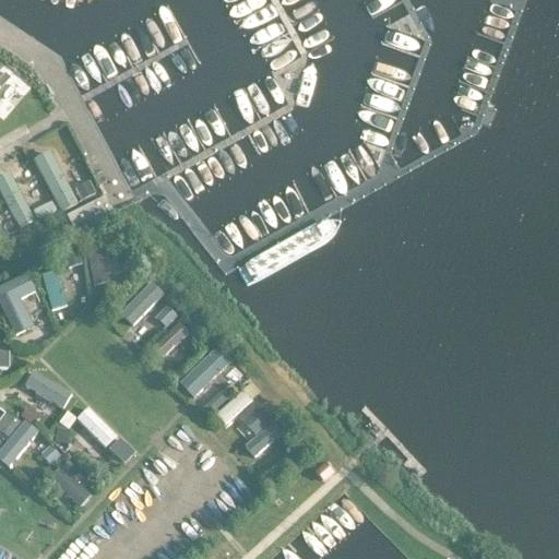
[(49,164),(38,169),(59,205),(69,200),(49,164)]
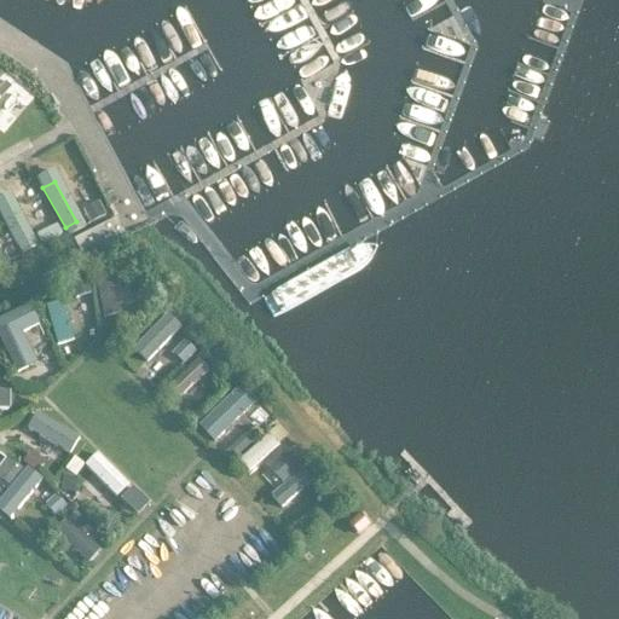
[(10,202),(0,207),(0,214),(21,254),(59,233),(55,225),(28,239),(10,202)]
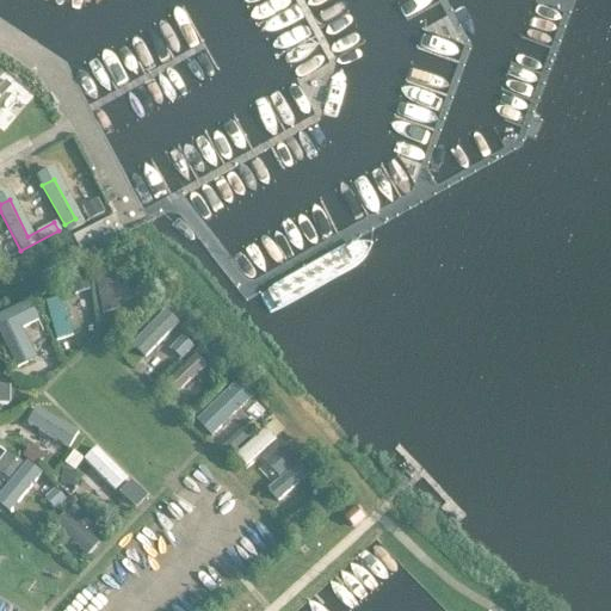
[(100,314),(115,313),(107,270),(93,271),(100,314)]
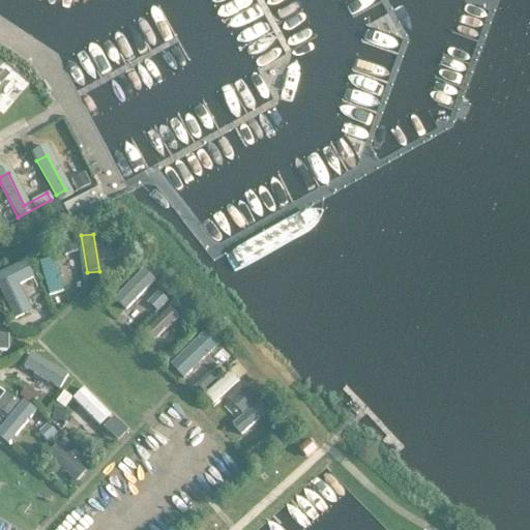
[(50,296),(61,293),(53,263),(40,267),(50,296)]
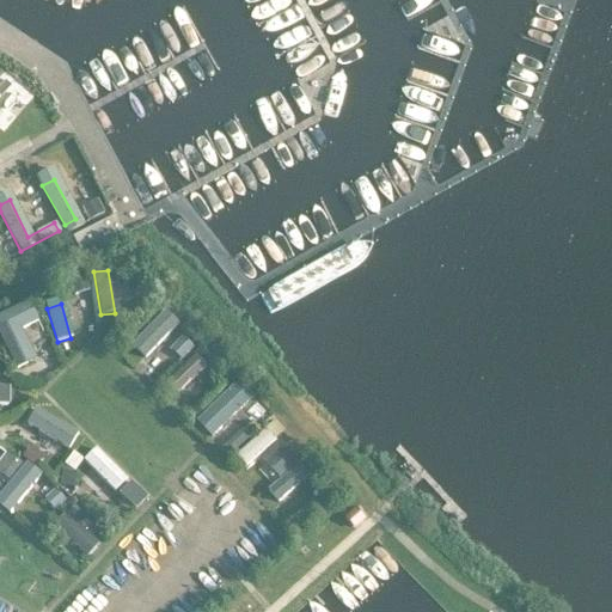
[(0,326),(19,366),(35,357),(23,332),(38,324),(29,306),(0,320),(0,326)]
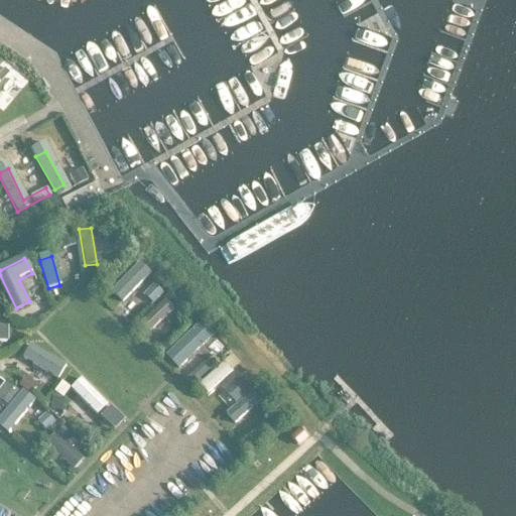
[(113,292),(121,299),(142,278),(134,270),(113,292)]
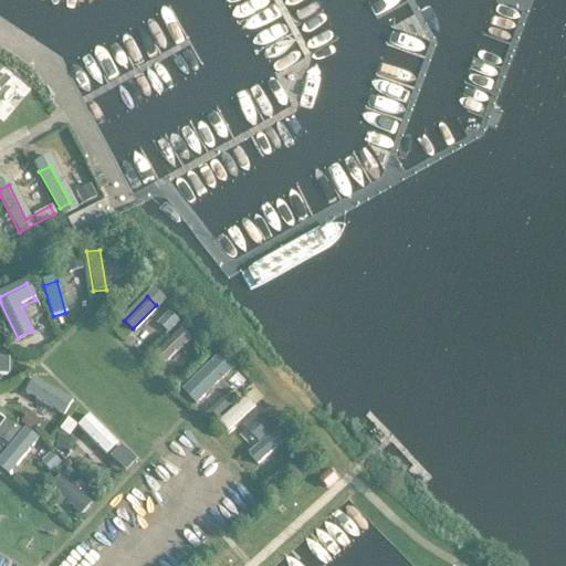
[(165,363),(189,339),(179,328),(155,353),(165,363)]
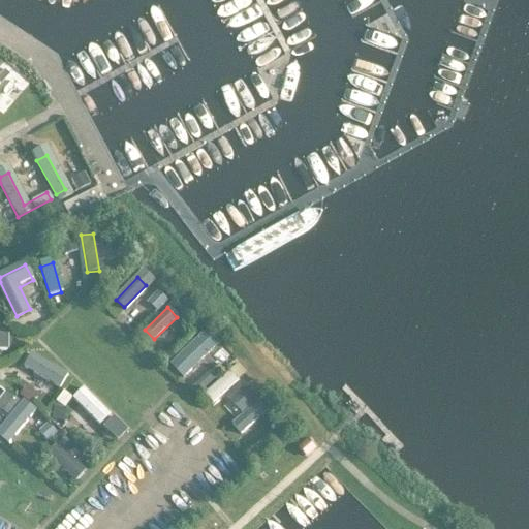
[(193,310),(187,317),(193,323),(199,316),(193,310)]
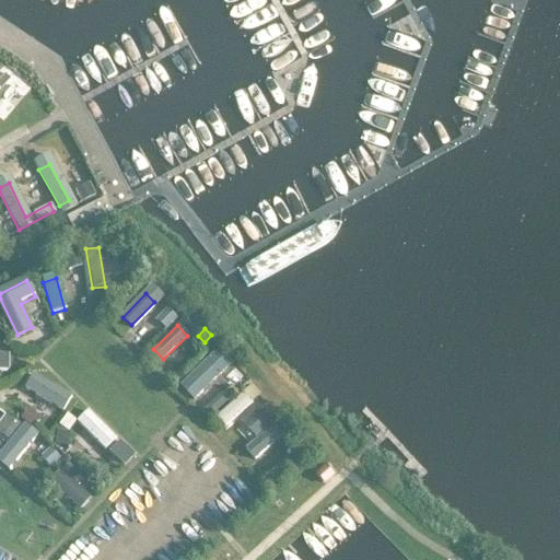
[(212,336),(205,343),(212,350),(220,343),(212,336)]
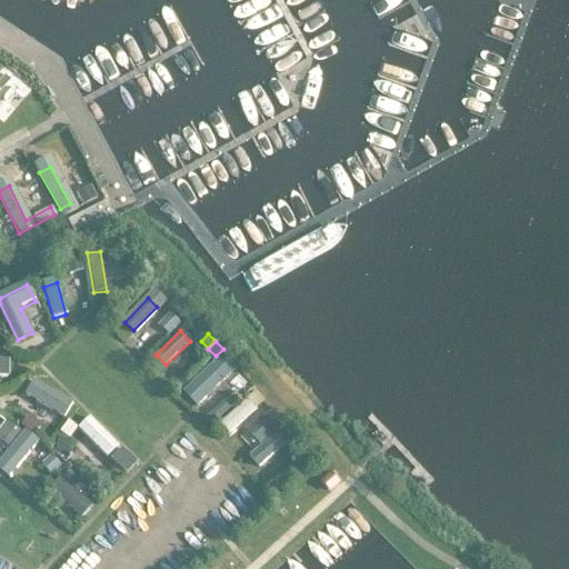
[(0,377),(9,377),(9,362),(0,361),(0,377)]
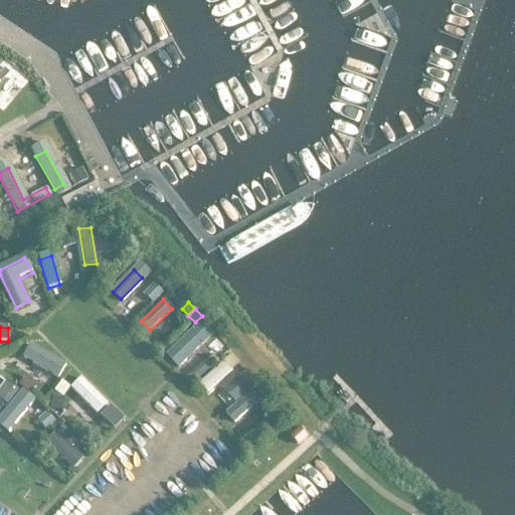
[(178,362),(204,339),(193,329),(169,353),(178,362)]
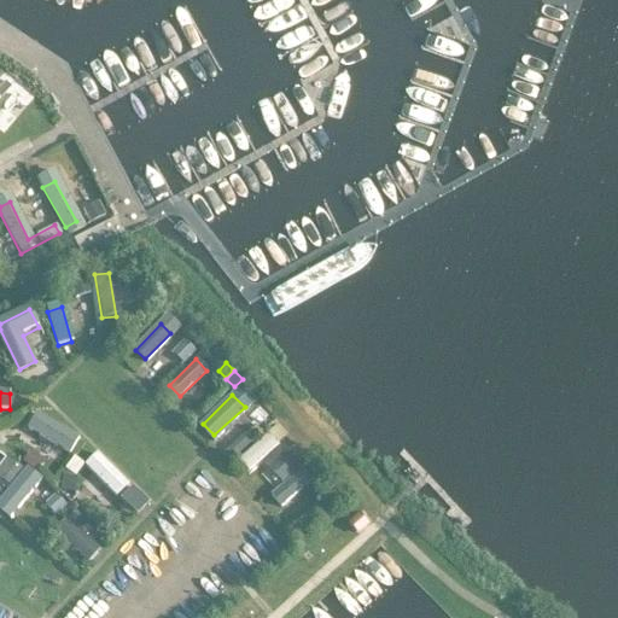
[(50,425),(28,417),(19,439),(41,448),(50,425)]
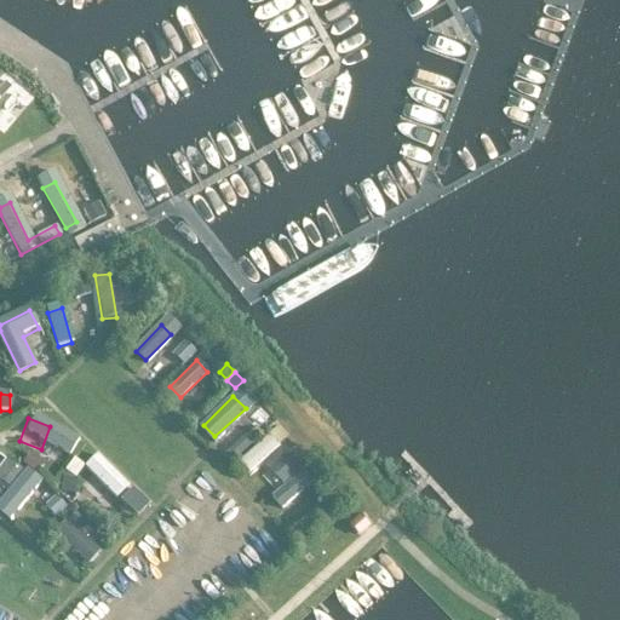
[(250,472),(281,445),(271,432),(240,460),(250,472)]
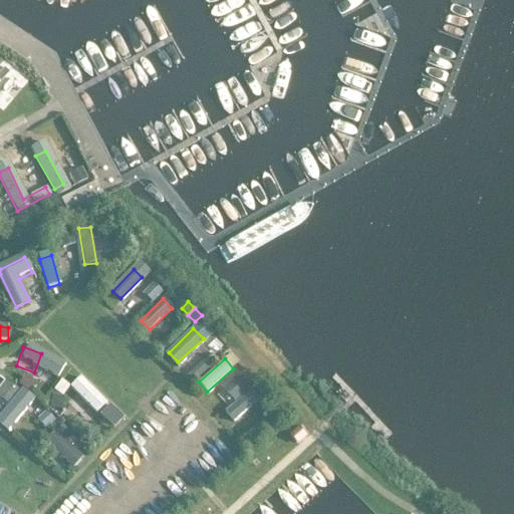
[(203,360),(187,374),(193,381),(209,367),(203,360)]
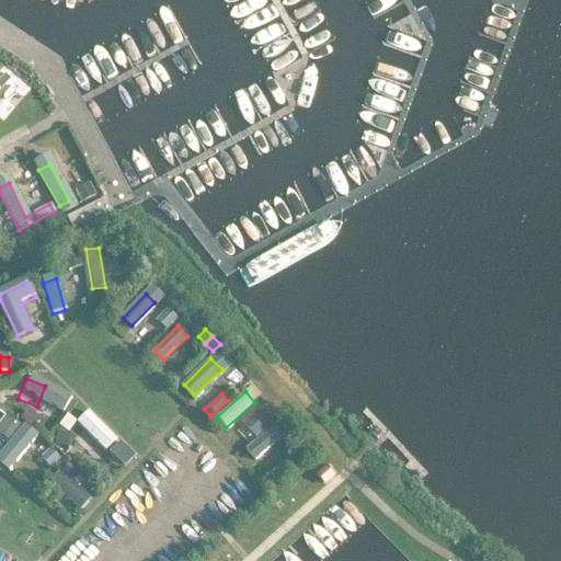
[(67,403),(53,400),(48,420),(64,422),(67,403)]
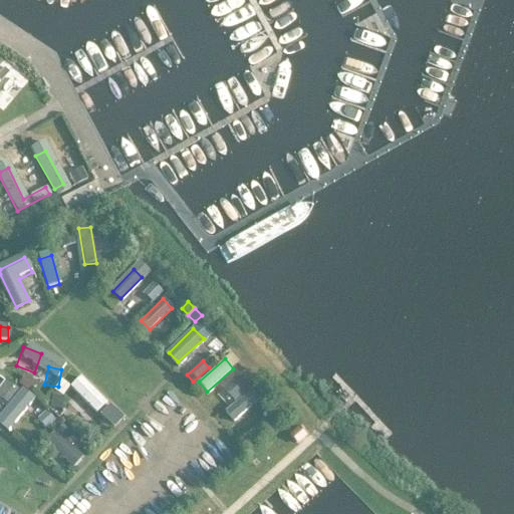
[(25,376),(19,386),(30,393),(36,383),(25,376)]
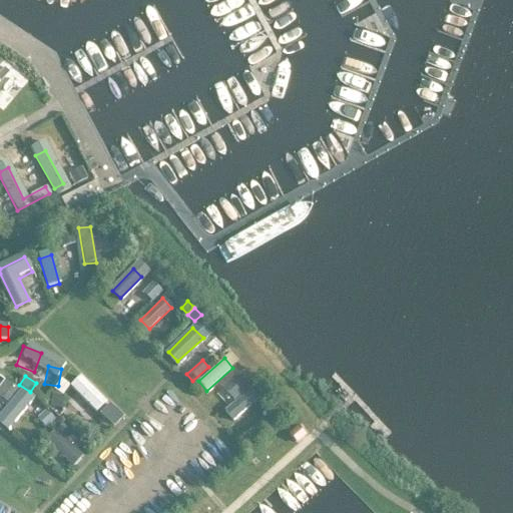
[(0,383),(0,395),(8,402),(18,389),(4,378),(0,383)]
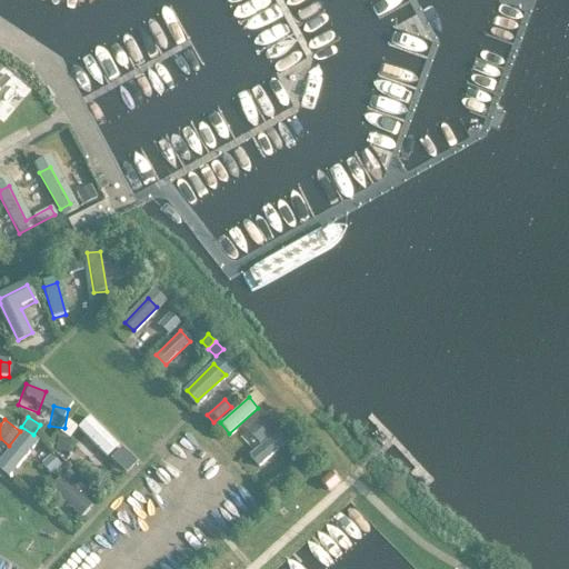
[(93,428),(75,457),(88,465),(107,436),(93,428)]
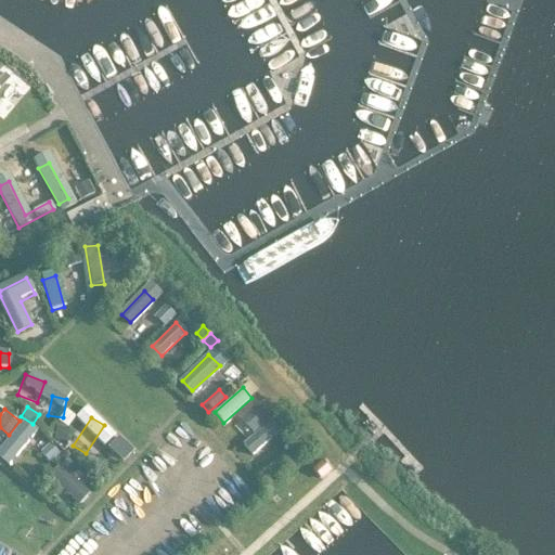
[(0,451),(0,457),(8,464),(37,429),(26,421),(0,451)]
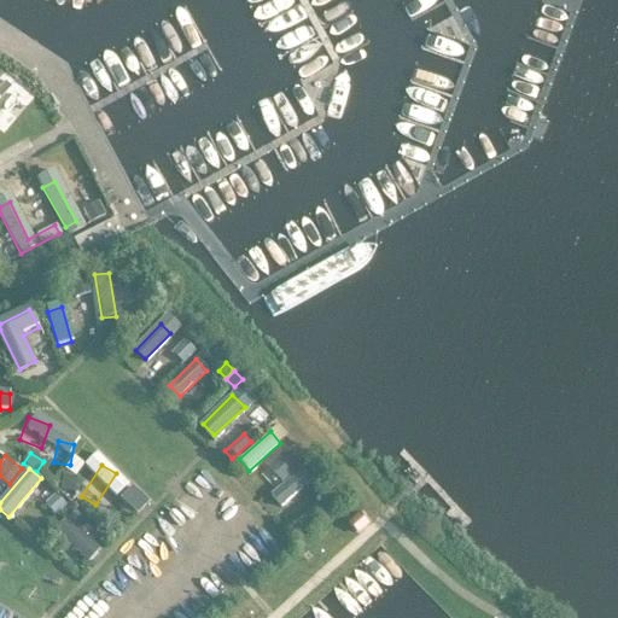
[(283,506),(312,479),(302,468),(273,494),(283,506)]
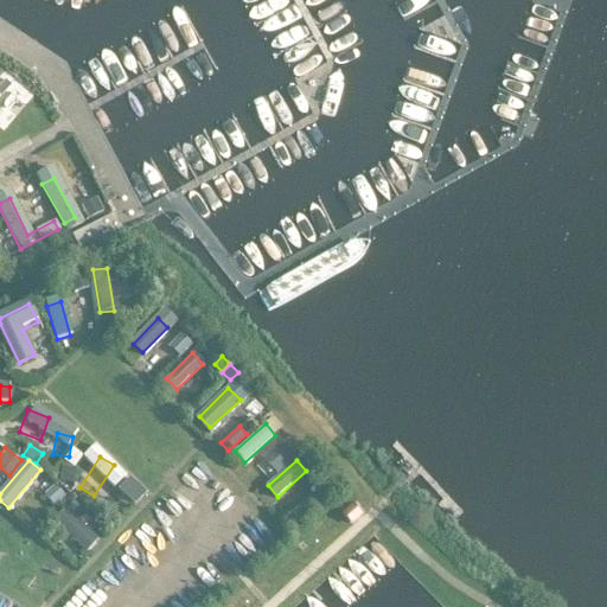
[(74,484),(76,471),(63,467),(59,481),(74,484)]
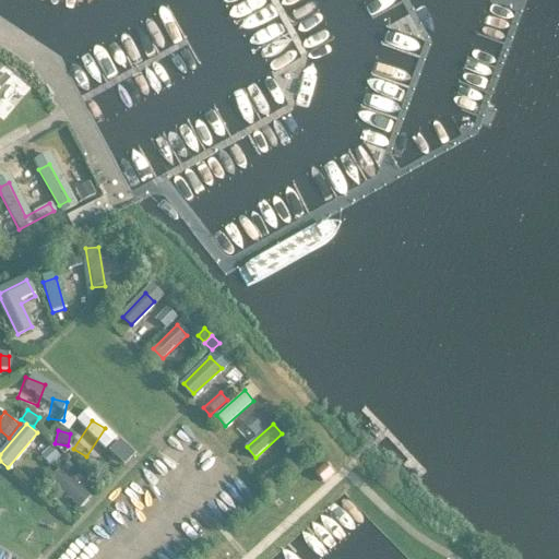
[(79,509),(88,499),(70,480),(78,473),(68,463),(50,480),(79,509)]
